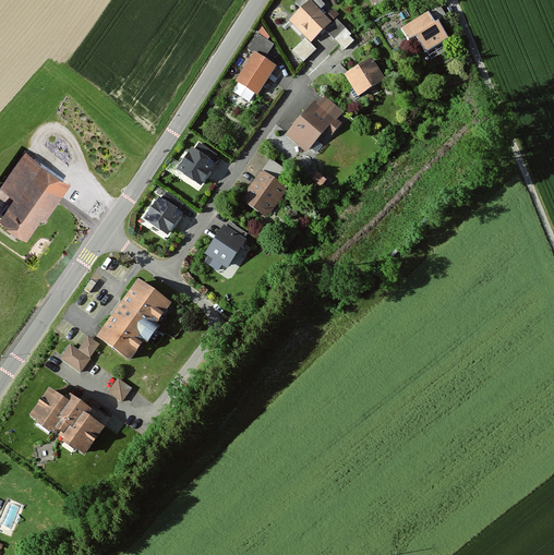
[(330,20),(311,0),(306,0),(288,17),(310,40),(330,20)]
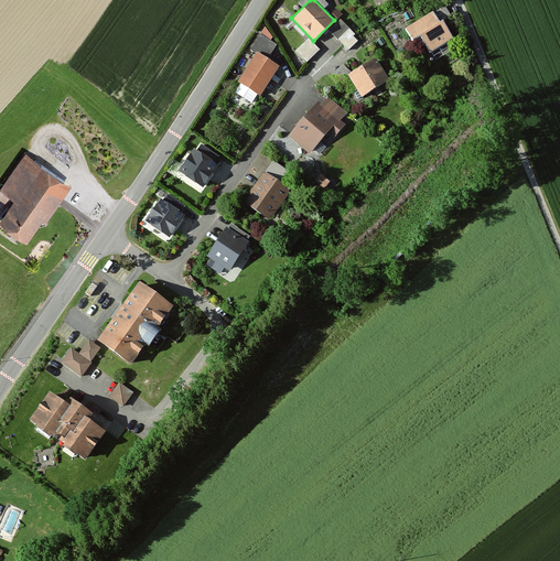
[(433,11),(406,25),(413,40),(421,35),(429,50),(453,36),(444,19),(439,22),(433,11)]
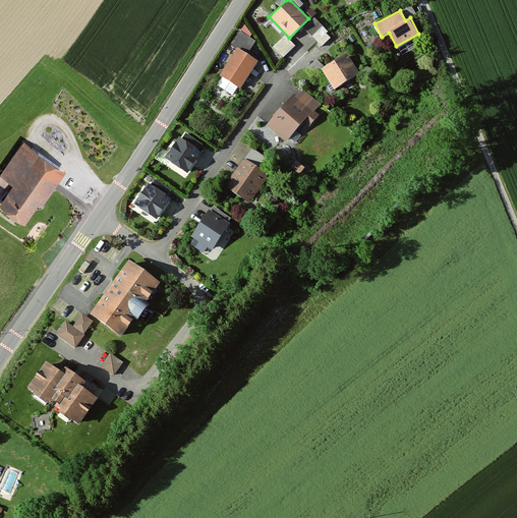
[(281,31),(270,43),(281,53),(292,41),(281,31)]
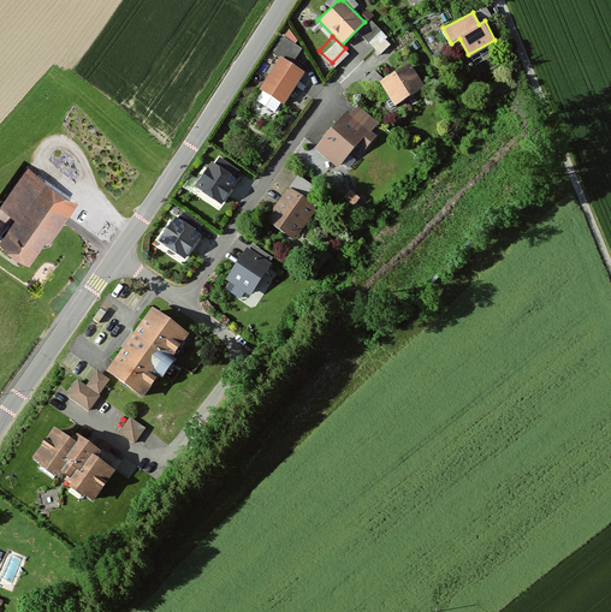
[(380,36),(371,46),(375,52),(385,42),(380,36)]
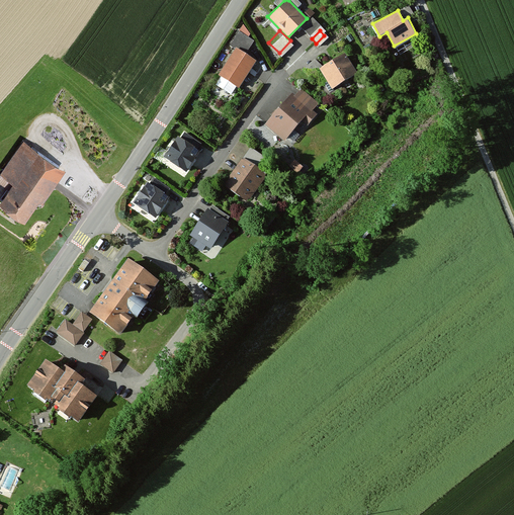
[(255,58),(235,46),(218,72),(239,85),(255,58)]
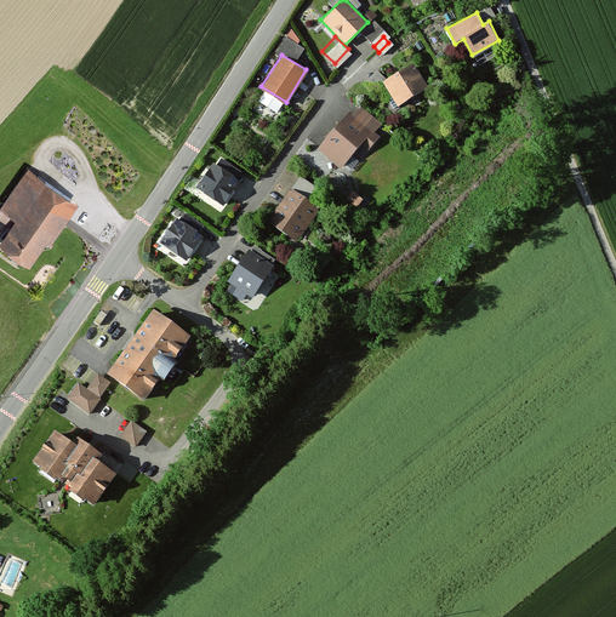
[(414,62),(382,80),(397,104),(427,87),(414,62)]
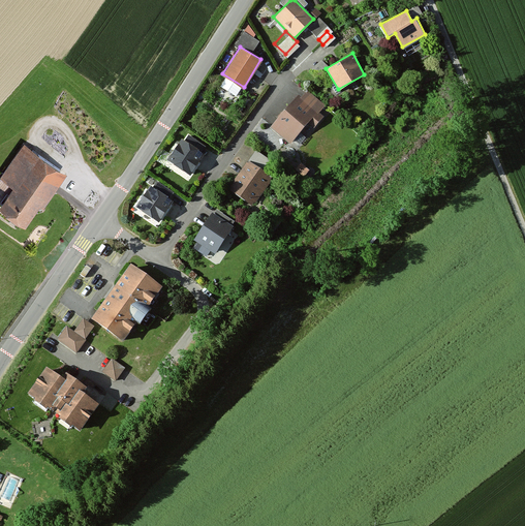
[(317,59),(306,69),(313,76),(325,66),(317,59)]
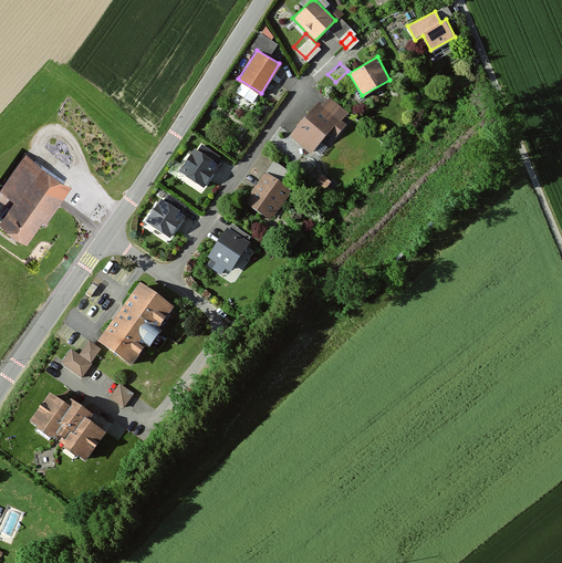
[(319,102),(314,100),(287,133),(310,152),(328,131),(333,136),(343,124),(339,120),(345,111),(325,94),(319,102)]
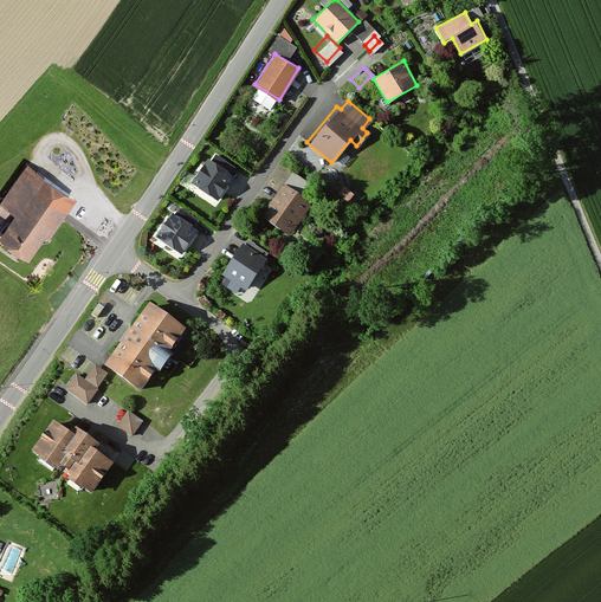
[(231,175),(204,157),(187,182),(213,200),(231,175)]
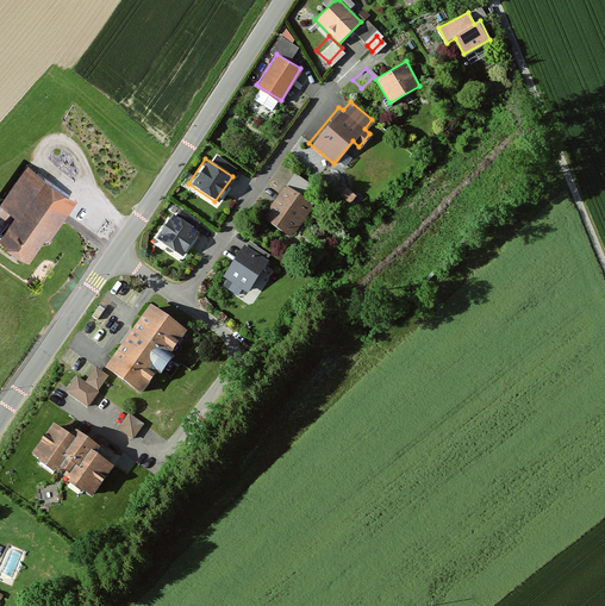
[(76,194),(25,160),(16,173),(6,166),(0,174),(0,201),(14,211),(0,232),(35,256),(76,194)]
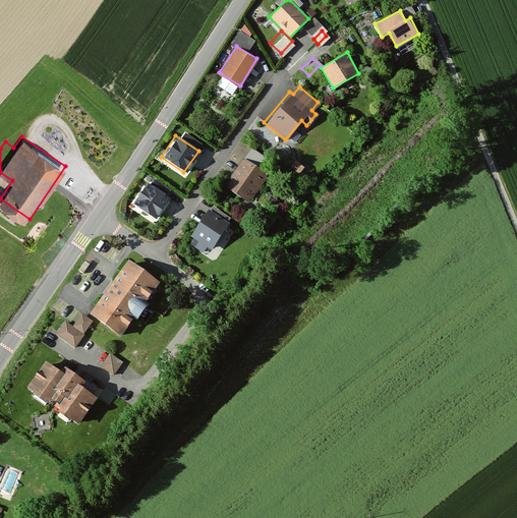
[(266,172),(241,157),(223,184),(248,200),(266,172)]
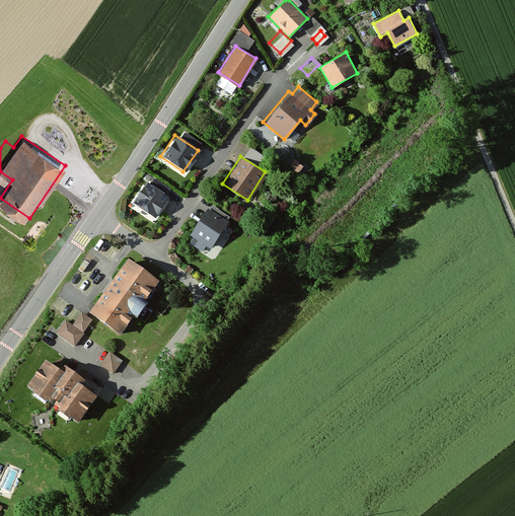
[(143,180),(129,202),(152,217),(166,196),(143,180)]
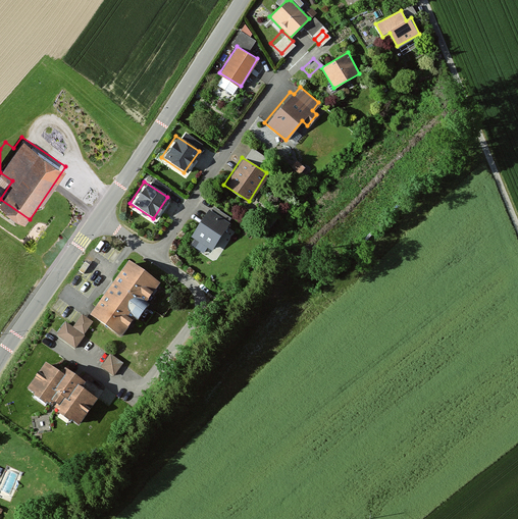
[(230,223),(208,209),(191,237),(212,251),(230,223)]
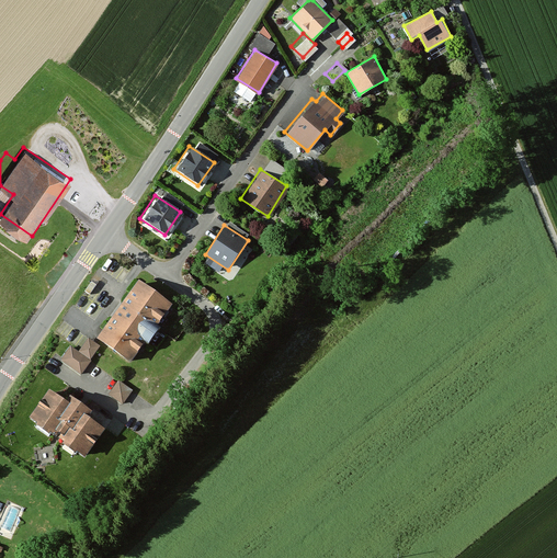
[(174,304),(139,279),(98,337),(132,362),(174,304)]
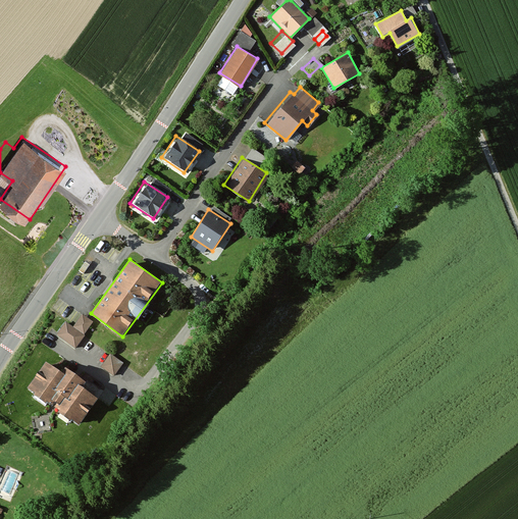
[(71,325),(83,332),(91,320),(80,312),(71,325)]
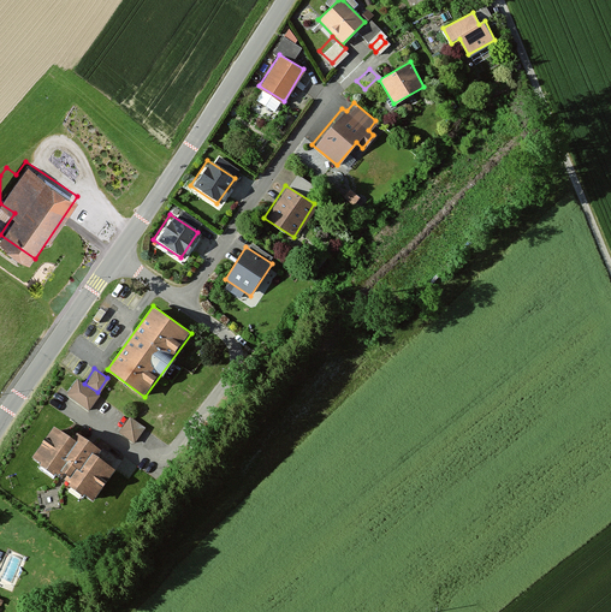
[(98,392),(84,384),(75,378),(64,393),(87,408),(98,392)]
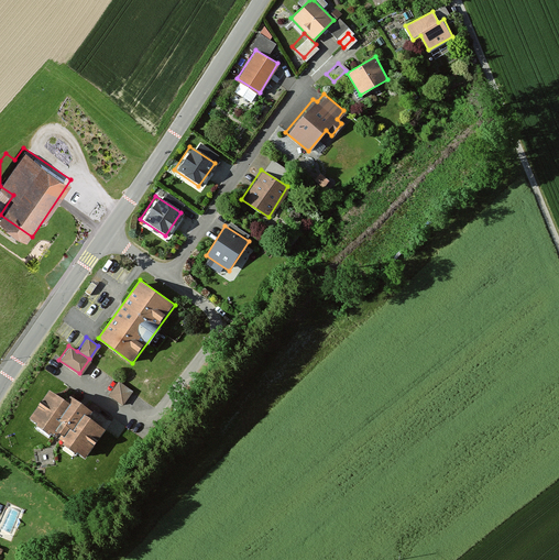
[(130,388),(117,379),(106,393),(120,404),(130,388)]
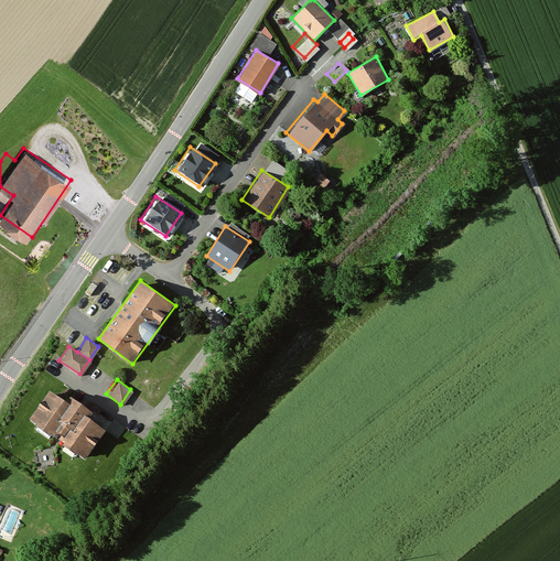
[(68,401),(51,388),(30,418),(55,434),(58,429),(70,437),(65,443),(87,459),(108,429),(89,416),(94,410),(73,395),(68,401)]
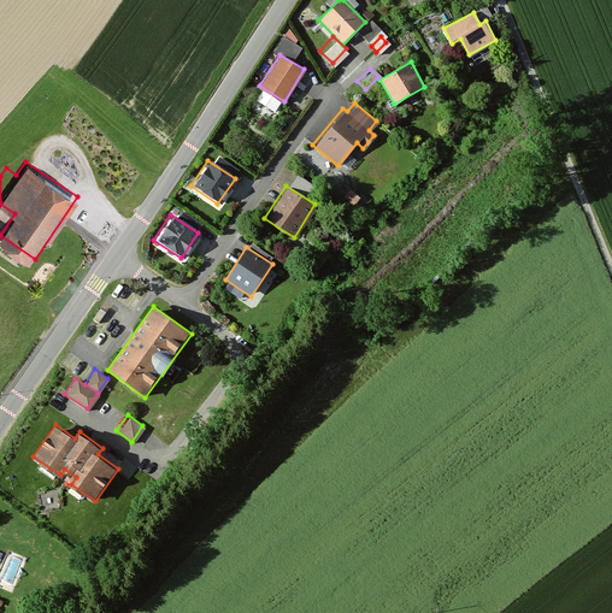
All buildings are outlined.
